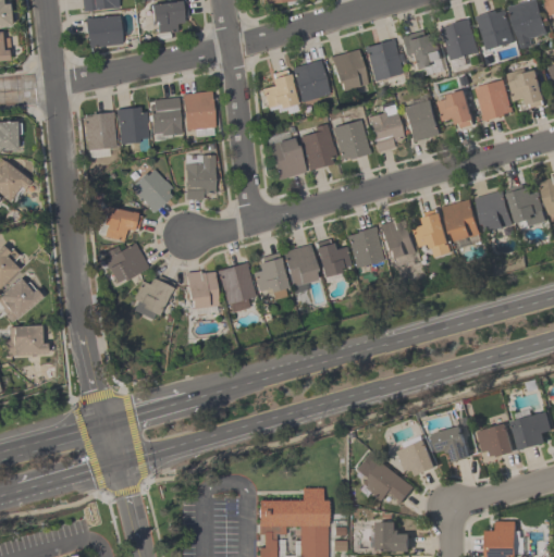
[(0,0),(2,0),(3,4),(9,3),(12,26),(0,27),(0,0)]
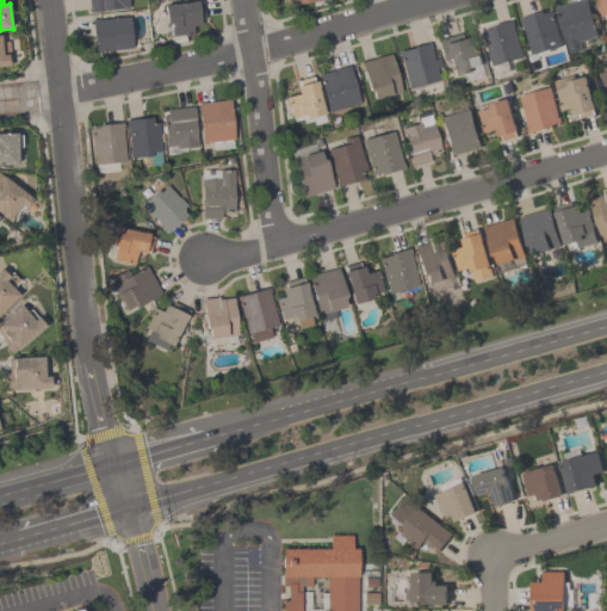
[(130,0),(131,8),(92,13),(90,0),(130,0)]
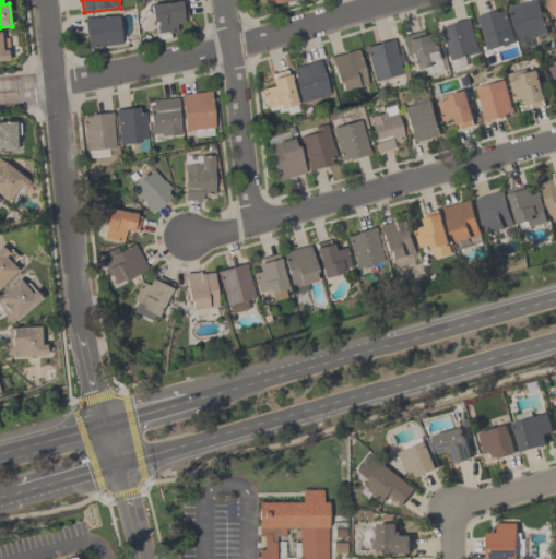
[(160,33),(157,22),(154,22),(152,4),(188,0),(189,18),(185,18),(186,23),(178,24),(179,31),(160,33)]
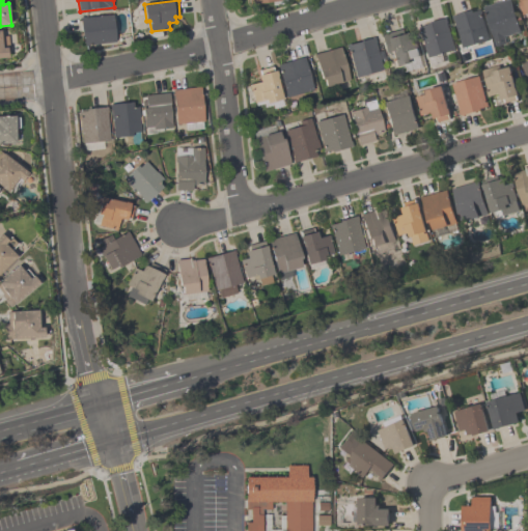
[(485,5),(502,0),(513,0),(519,15),(518,16),(522,31),(505,36),(507,43),(498,46),(485,5)]
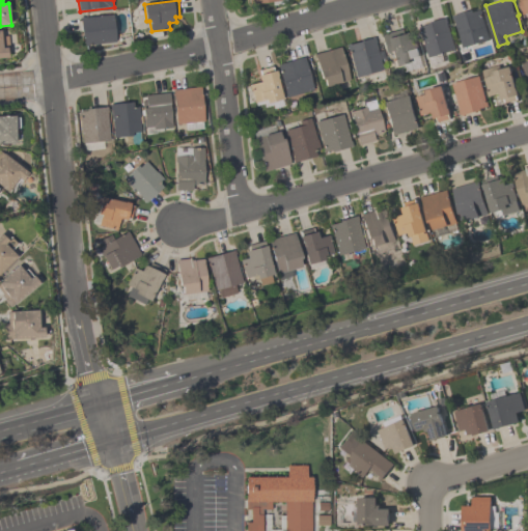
[(455,15),(475,9),(475,10),(482,8),(491,39),(464,47),(455,15)]
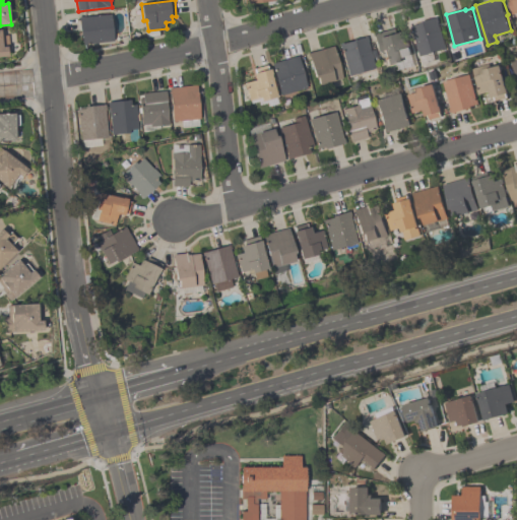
[(113,14),(115,41),(84,45),(83,36),(81,36),(79,17),(113,14)]
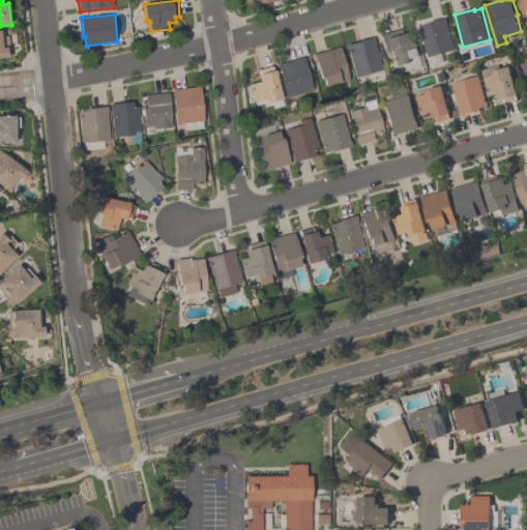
[(430,56),(421,26),(430,23),(430,22),(447,17),(457,49),(442,53),(445,61),(433,64),(430,56)]
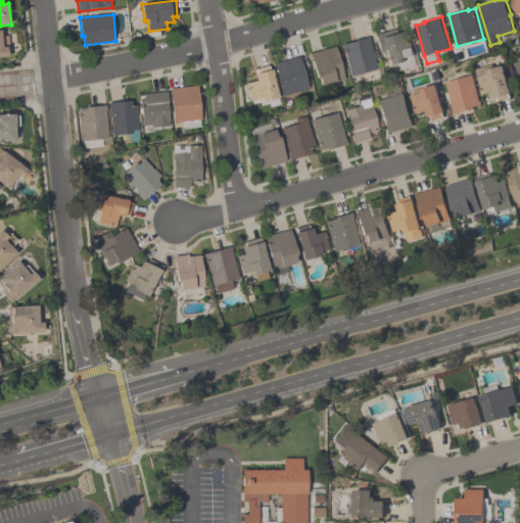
[(407,61),(391,65),(387,50),(381,52),(377,34),(397,29),(398,33),(403,32),(405,39),(411,38),(413,47),(414,46),(416,55),(406,57),(407,61)]
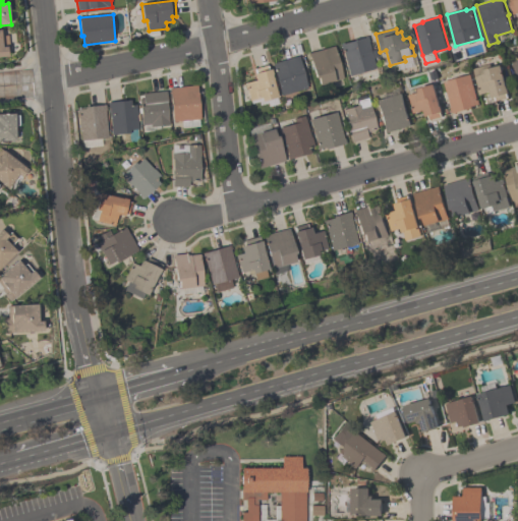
[(0,30),(1,30),(2,36),(9,35),(10,47),(8,47),(9,56),(0,57),(0,30)]
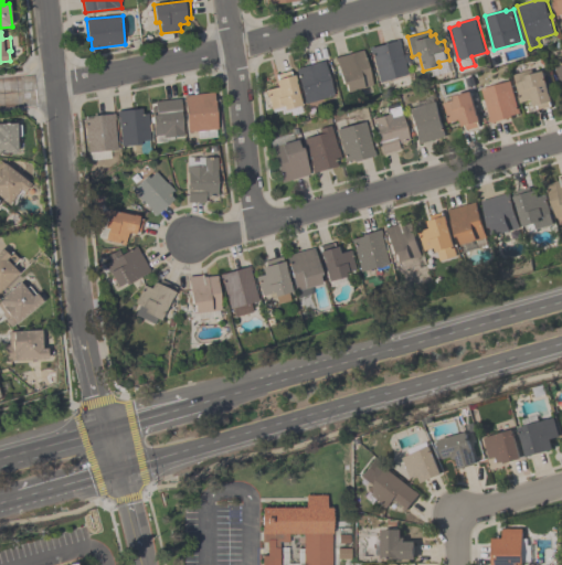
[(409,74),(381,82),(373,55),(372,55),(370,48),(400,40),(402,45),(401,45),(409,74)]
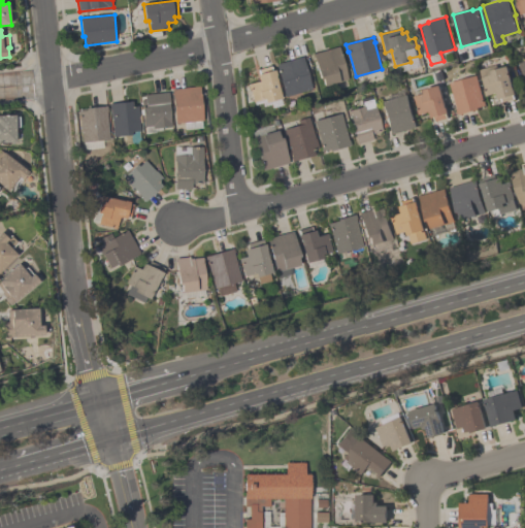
[(325,87),(323,79),(322,79),(315,54),(340,46),(350,79),(325,87)]
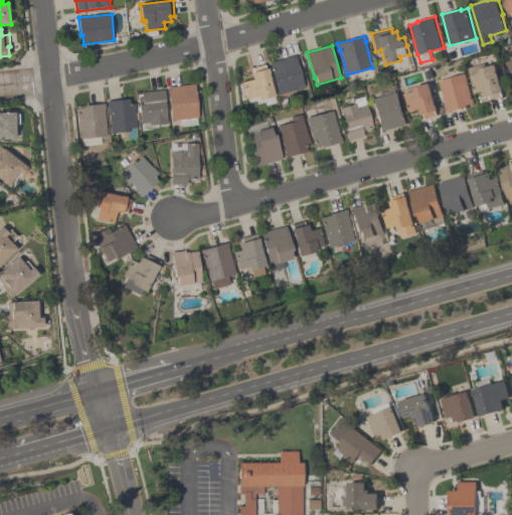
[(271,62),(296,55),(305,87),(279,94),(271,62)]
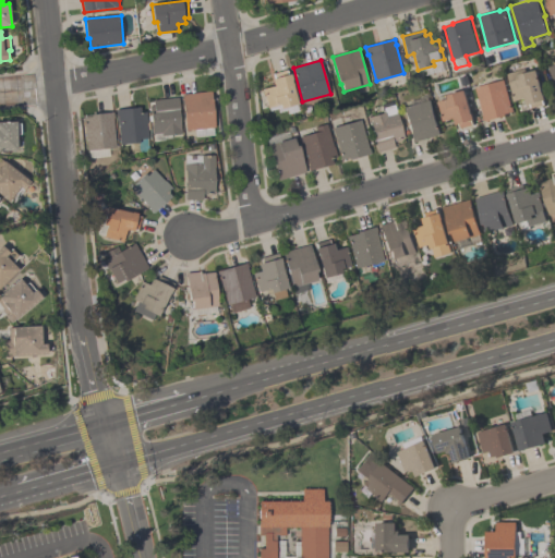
[(538,69),(547,99),(545,99),(546,104),(532,108),(531,104),(529,105),(527,97),(516,101),(514,95),(515,95),(510,82),(511,81),(509,73),(520,70),(521,73),(538,69)]
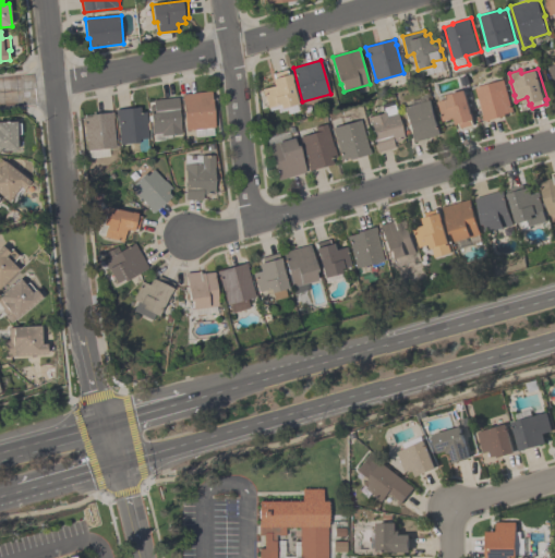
[(275,86),(273,79),(275,79),(274,74),(288,70),(289,74),(291,74),(293,80),(292,80),(299,104),(281,108),(280,105),(269,108),(264,88),(275,86)]
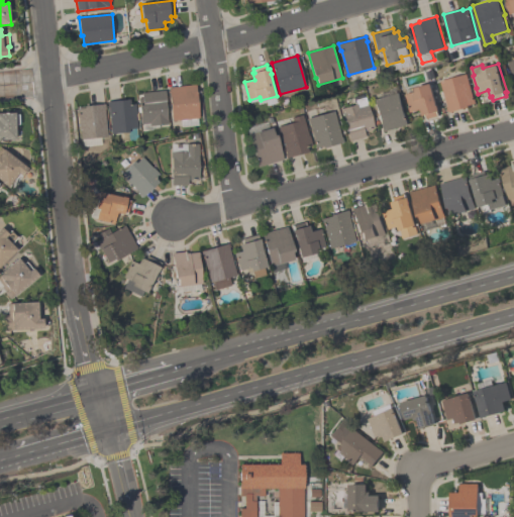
[(441,81),(469,74),(476,99),(477,98),(478,102),(470,105),(470,106),(450,112),(441,81)]
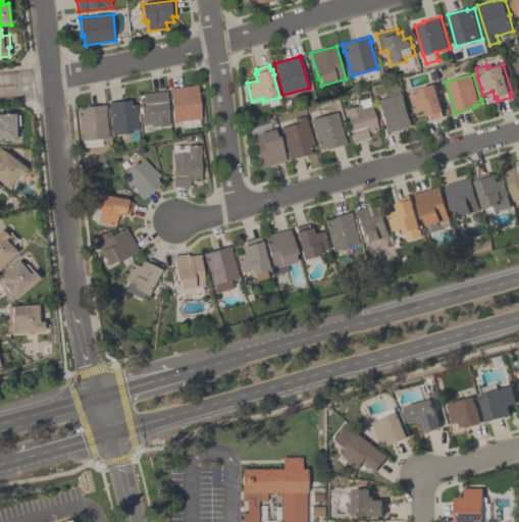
[(426,109),(416,112),(411,95),(422,92),(421,88),(436,84),(443,106),(444,106),(446,111),(444,112),(445,116),(431,119),(430,116),(428,116),(426,109)]
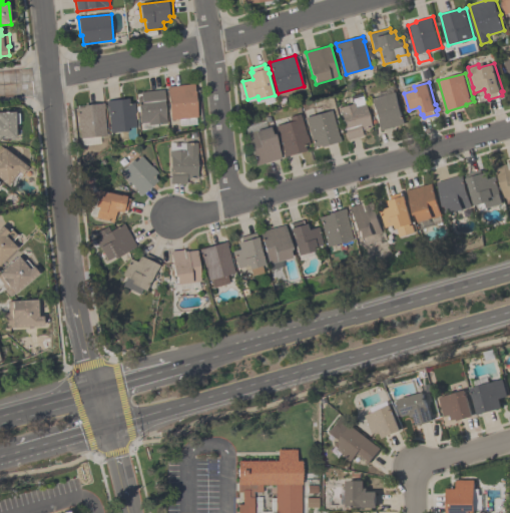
[(198,117),(197,117),(197,124),(181,126),(180,119),(172,120),(168,86),(195,84),(198,117)]
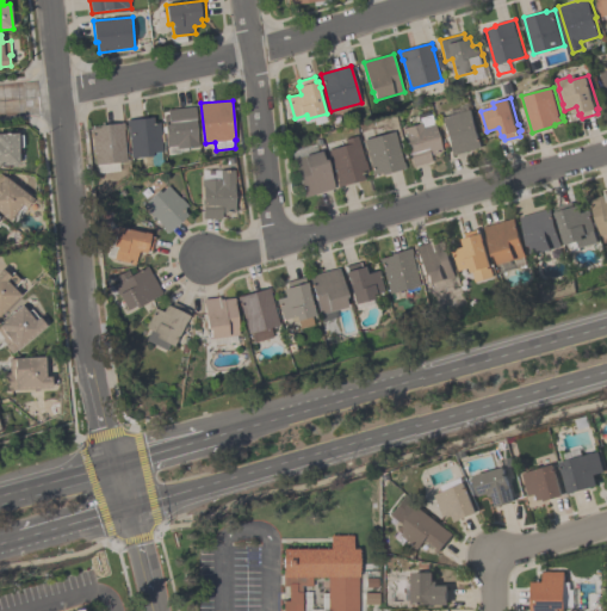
[(168,147),(166,112),(169,112),(169,109),(197,107),(200,146),(179,148),(179,146),(168,147)]
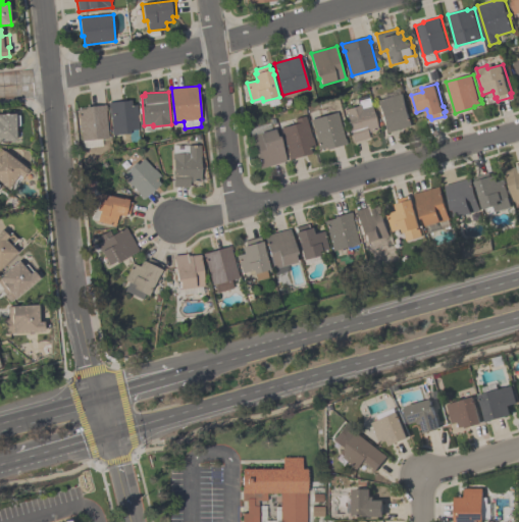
[(413,125),(386,133),(378,100),(405,93),(413,125)]
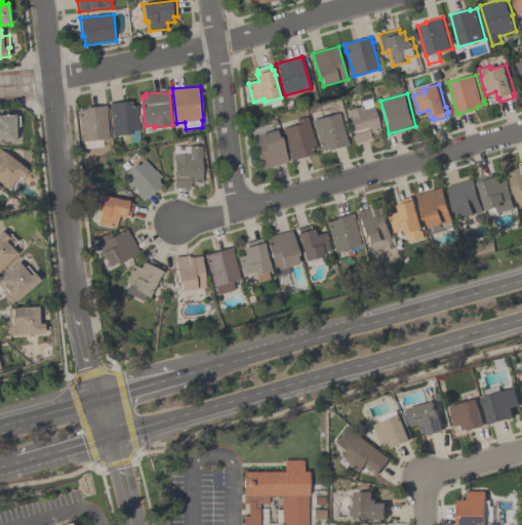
[(373,138),(356,143),(347,110),(362,106),(360,98),(369,96),(370,99),(372,98),(380,130),(372,133),(373,138)]
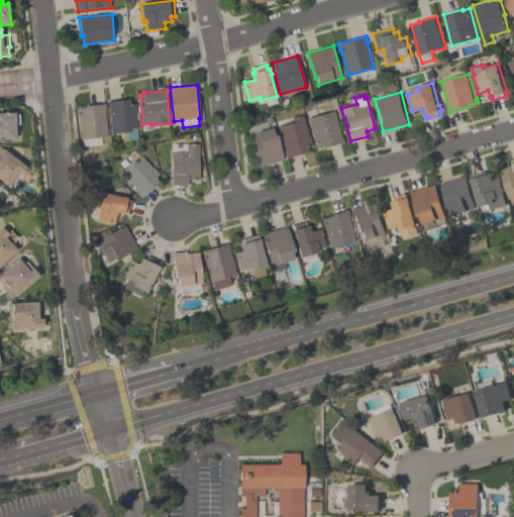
[(112,133),(110,106),(109,106),(108,101),(129,100),(129,104),(137,104),(138,114),(137,114),(138,128),(130,129),(131,132),(112,133)]
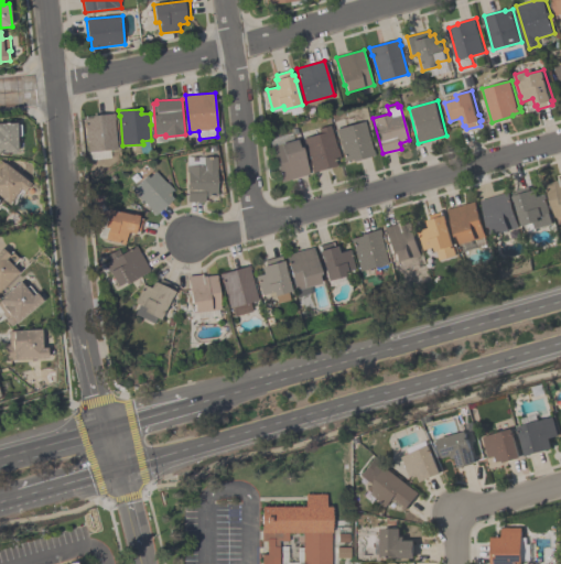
[(118,150),(111,150),(112,158),(92,159),(90,151),(88,151),(86,119),(94,118),(94,115),(116,114),(116,119),(115,119),(116,125),(118,150)]
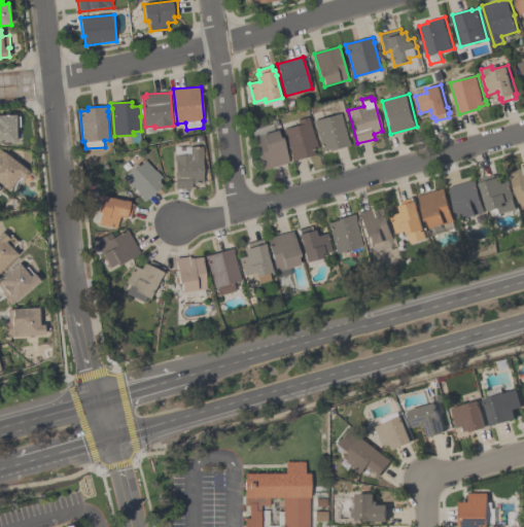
[(350,145),(330,151),(329,149),(323,151),(322,147),(323,146),(315,120),(341,113),(350,145)]
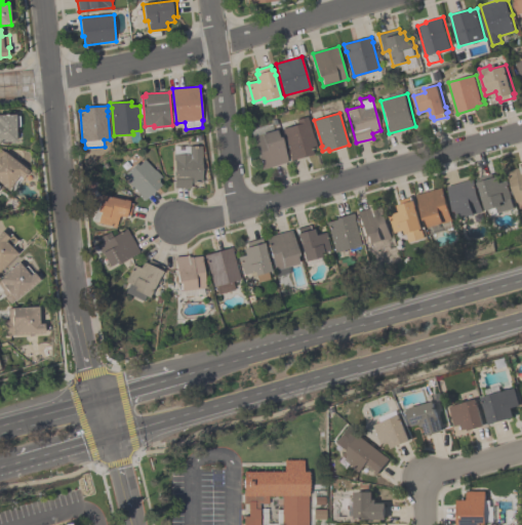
[(0,115),(16,115),(16,116),(21,116),(21,126),(16,126),(16,142),(0,142),(0,115)]
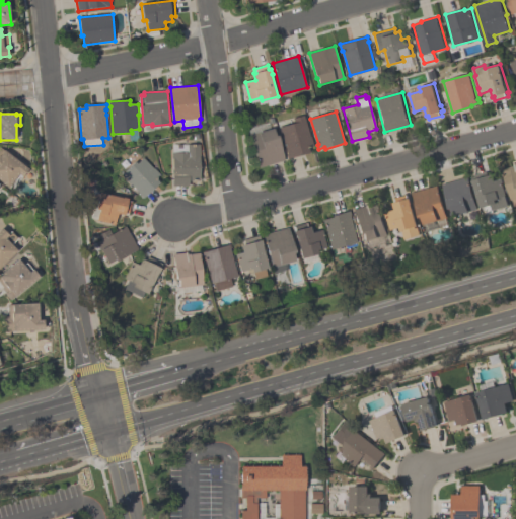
[(289,158),(280,127),(295,123),(294,118),(305,115),(314,146),(308,147),(310,152),(289,158)]
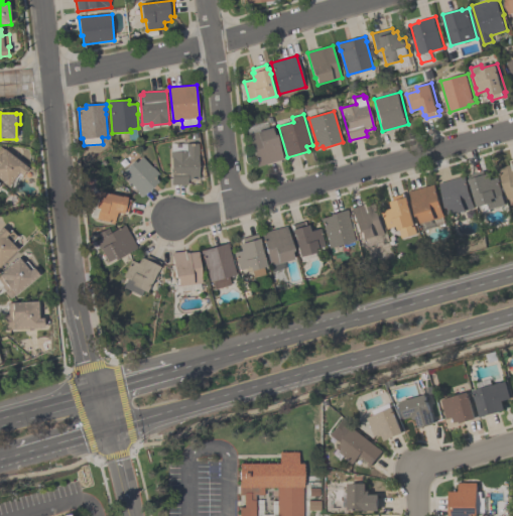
[(252,133),(273,128),(275,134),(276,134),(283,159),(260,166),(252,133)]
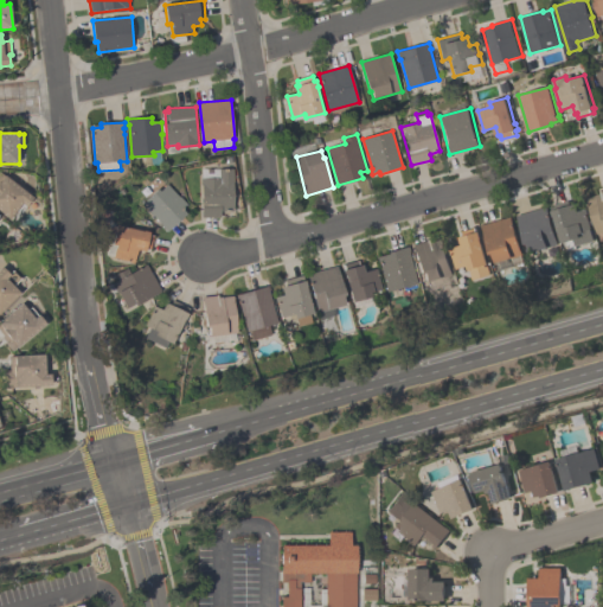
[(235,211),(222,211),(222,217),(203,217),(203,186),(201,186),(201,178),(203,178),(203,168),(235,168),(235,211)]
